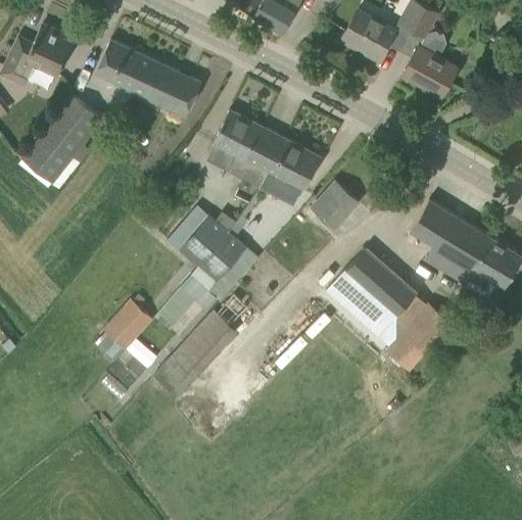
[(247,0),(241,11),(283,36),(303,0),(247,0)]
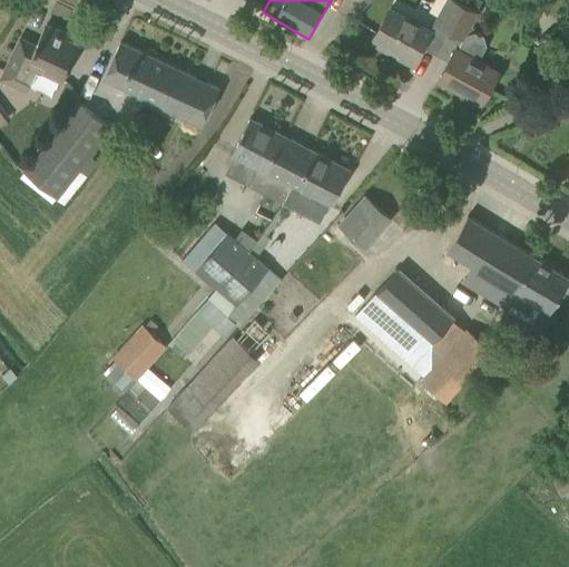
[(445,0),(433,26),(450,35),(466,6),(455,0),(445,0)]
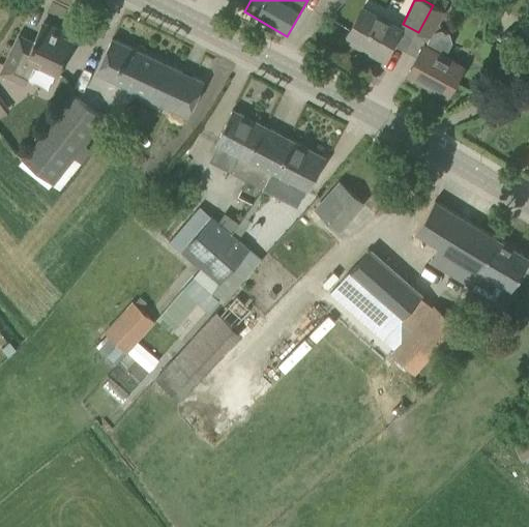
[(433,5),(418,32),(431,39),(427,47),(423,45),(416,57),(418,58),(409,77),(448,98),(466,67),(442,54),(448,53),(452,45),(450,35),(442,31),(436,32),(446,12),(433,5)]
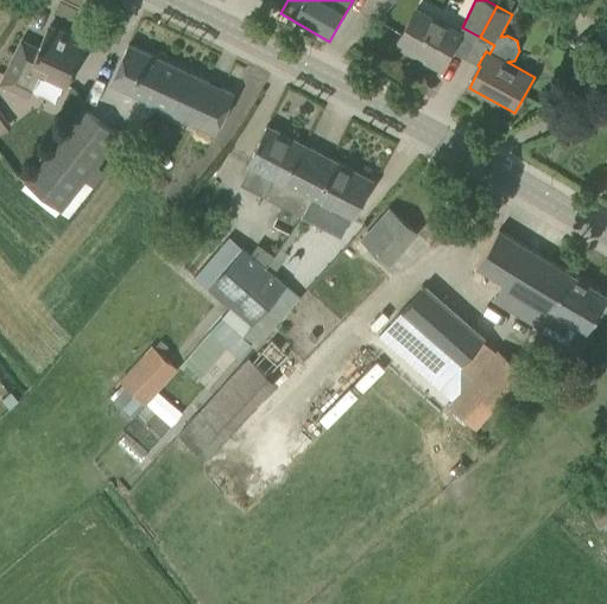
[(415,7),(396,42),(427,58),(427,64),(441,72),(453,51),(462,33),(415,7)]
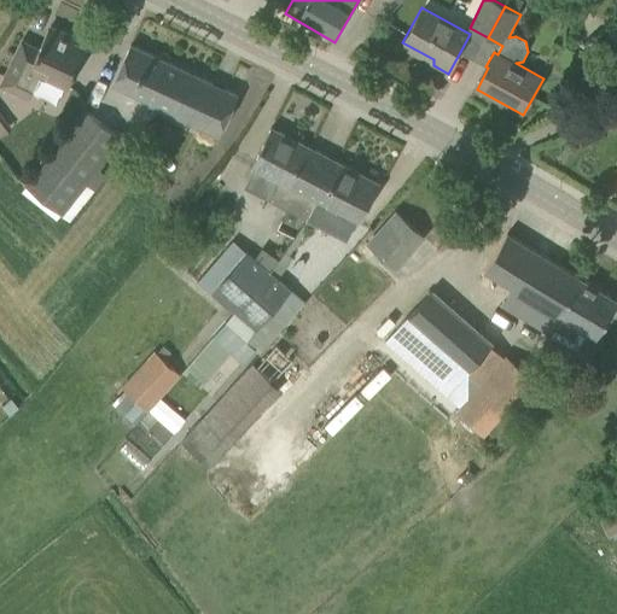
[(76,41),(63,35),(60,39),(50,34),(38,58),(19,50),(1,88),(30,103),(35,92),(53,100),(60,99),(65,89),(69,91),(87,52),(74,46),(76,41)]
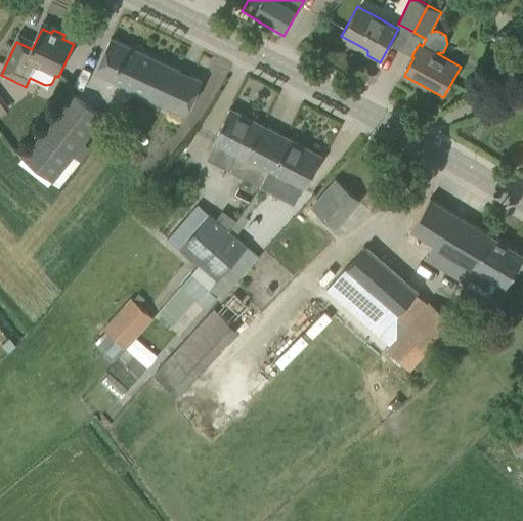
[(127,89),(126,91),(185,119),(203,83),(112,41),(96,75),(127,89)]
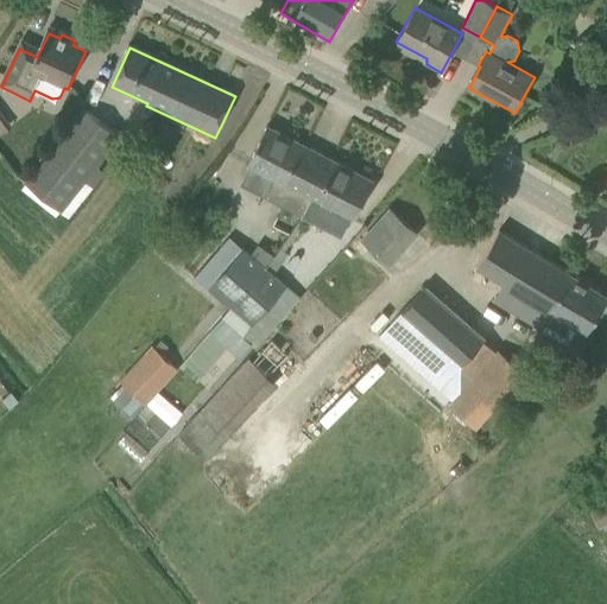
[(25,184),(62,214),(86,184),(94,190),(107,175),(99,167),(121,139),(83,109),(25,184)]
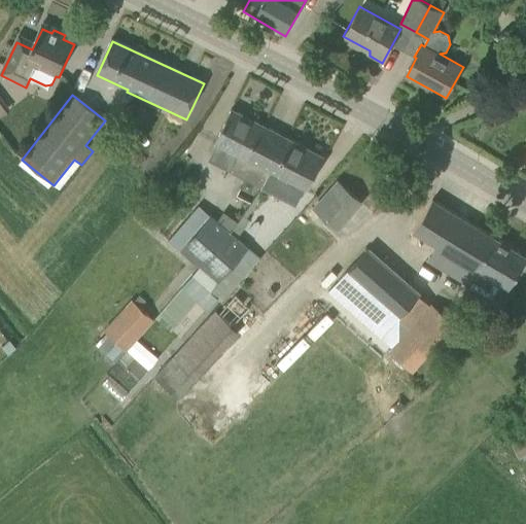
[(0,119),(11,111),(0,96),(0,119)]
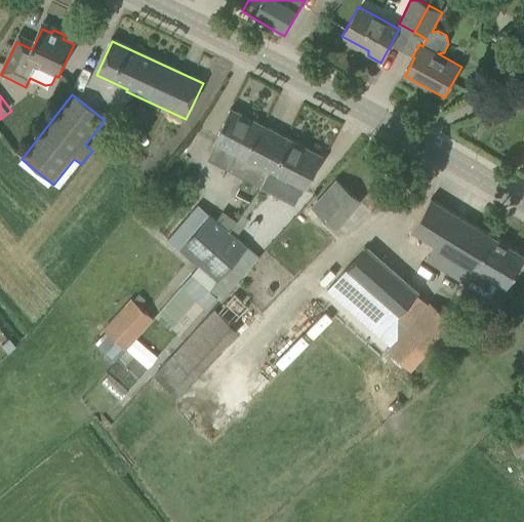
[(262,189),(270,174),(260,169),(279,136),(231,112),(214,144),(216,145),(208,161),(262,189)]
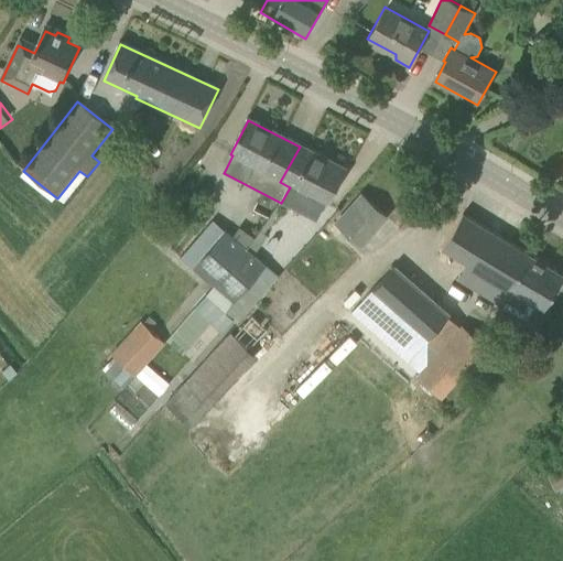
[(280,182),(290,187),(326,204),(327,205),(345,170),(300,147),(280,182)]
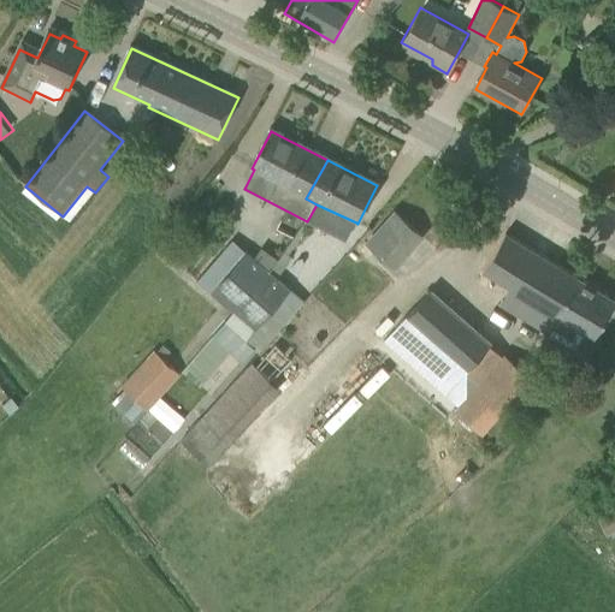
[(365,244),(396,271),(425,238),(395,211),(365,244)]
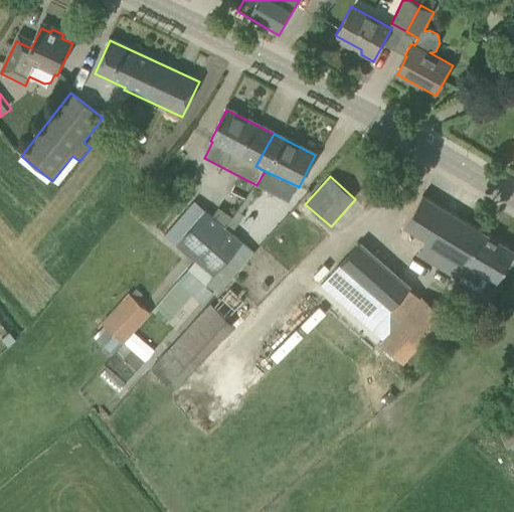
[(423,198),(403,229),(425,242),(416,257),(417,257),(441,271),(445,264),(450,256),(462,263),(480,232),(423,198)]
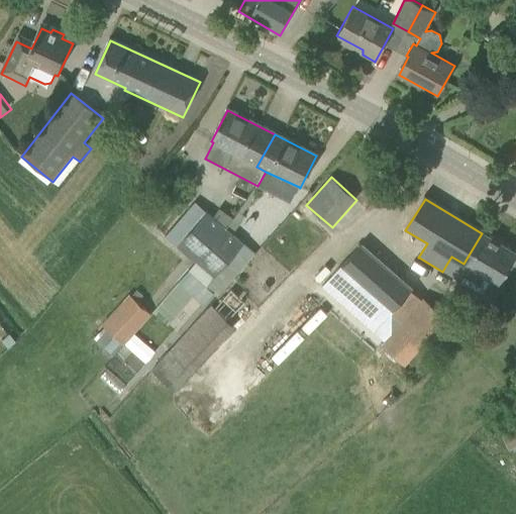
[(165,238),(197,266),(226,231),(227,229),(195,202),(165,238)]
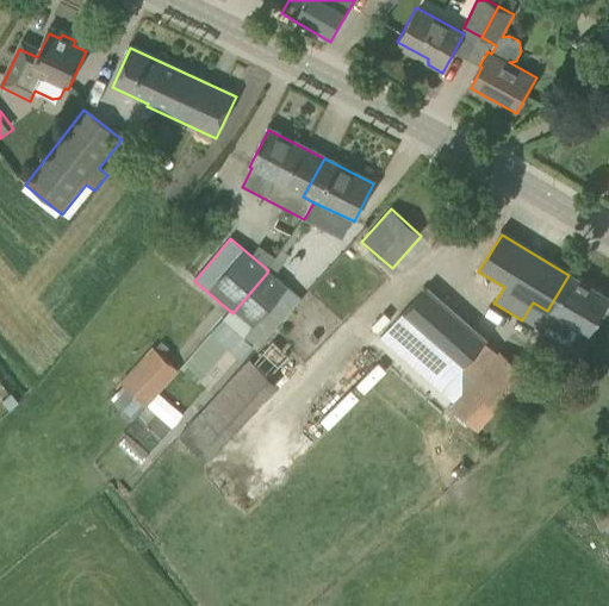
[(267,273),(232,313),(253,330),(289,287),(268,270),(267,273)]
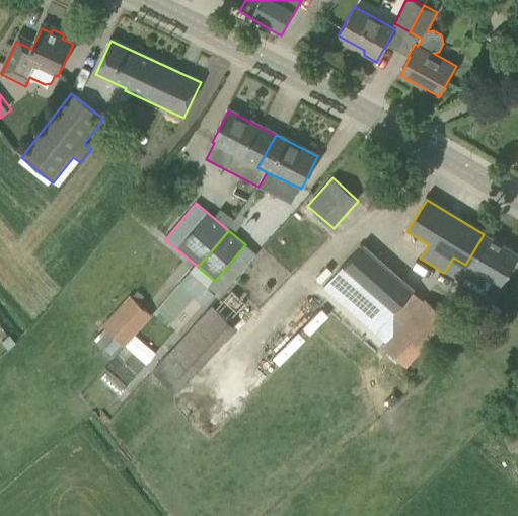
[(448,266),(444,273),(463,285),(464,284),(479,294),(482,294),(484,294),(487,293),(493,283),(501,288),(509,274),(517,260),(517,254),(485,234),(484,234),(465,265),(453,258),(448,266)]
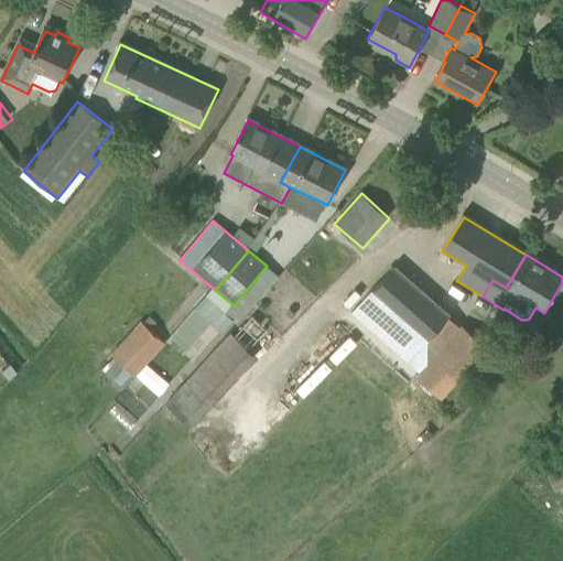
[(421,374),(417,379),(442,401),(487,349),(393,268),(353,314),(421,374)]
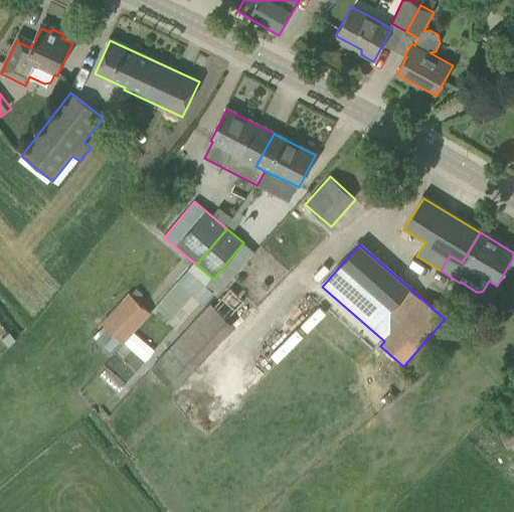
[(177,284),(202,305),(215,290),(190,269),(177,284)]
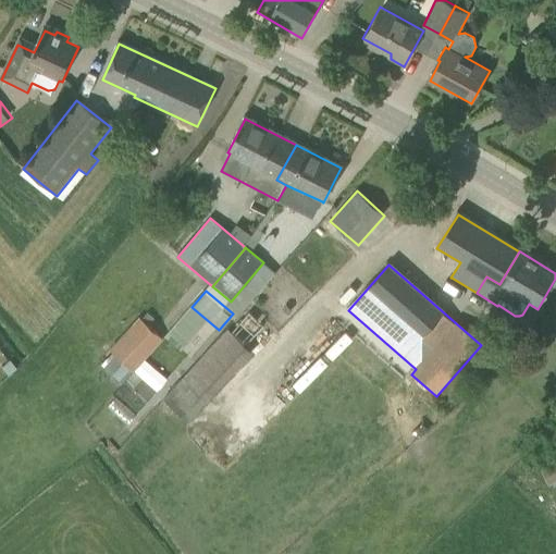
[(249,315),(231,334),(246,348),(264,329),(249,315)]
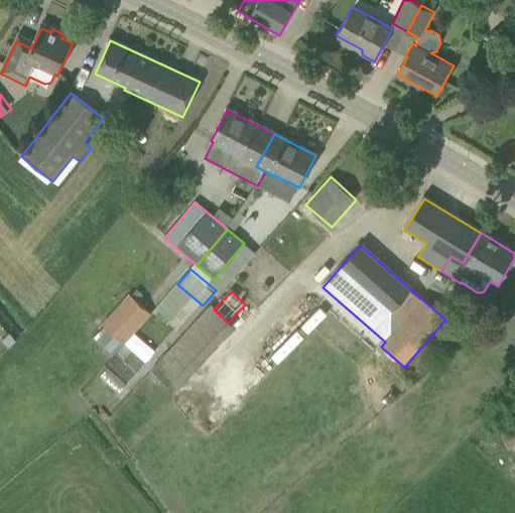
[(102,325),(124,345),(151,314),(129,294),(102,325)]
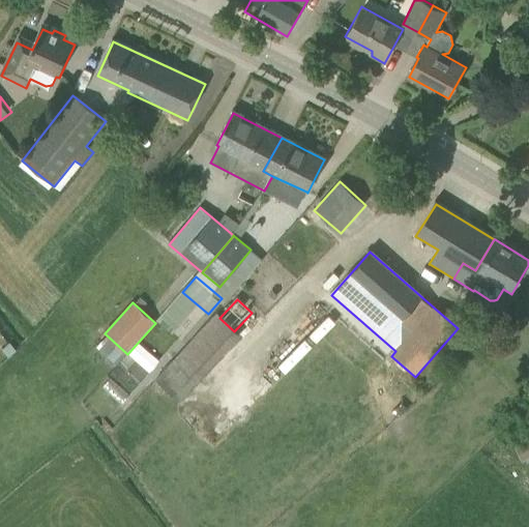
[(0,347),(0,362),(1,364),(17,352),(10,345),(3,351),(0,347)]
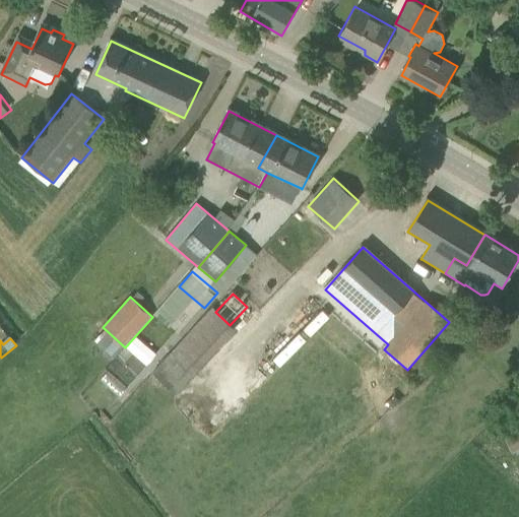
[(518,433),(506,439),(514,456),(518,453),(518,433)]
